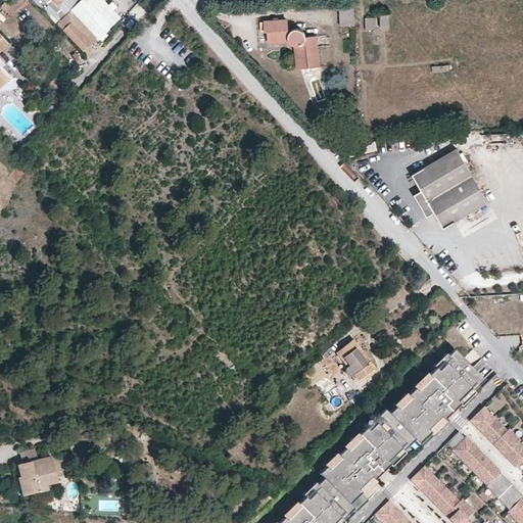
[(33,0),(43,10),(53,1),(58,7),(65,0),(33,0)]
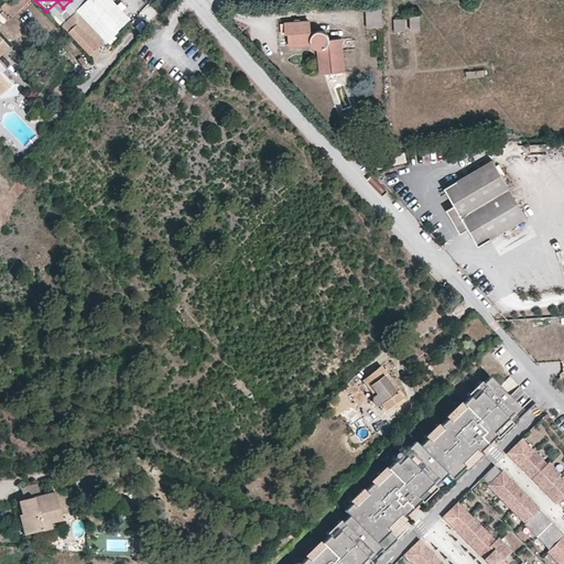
[(71,0),(63,8),(73,18),(77,13),(90,0),(71,0)]
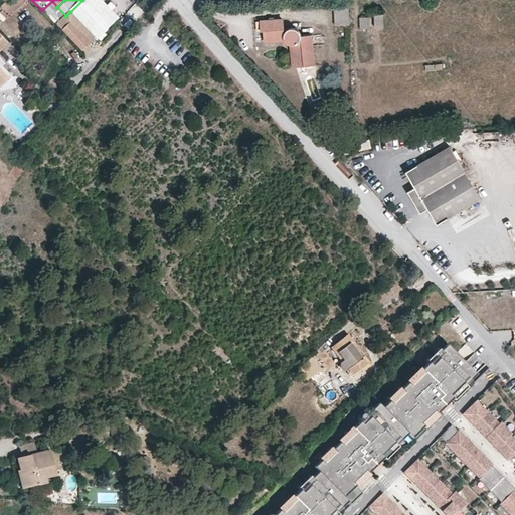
[(114,23),(91,0),(82,0),(70,12),(98,40),(114,23)]
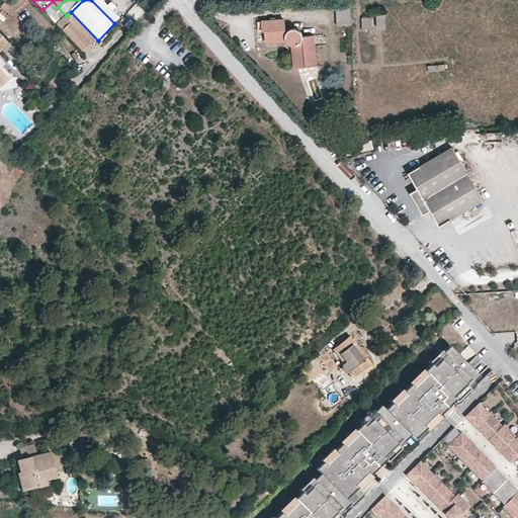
[(67,16),(58,7),(53,1),(42,10),(58,25),(67,16)]
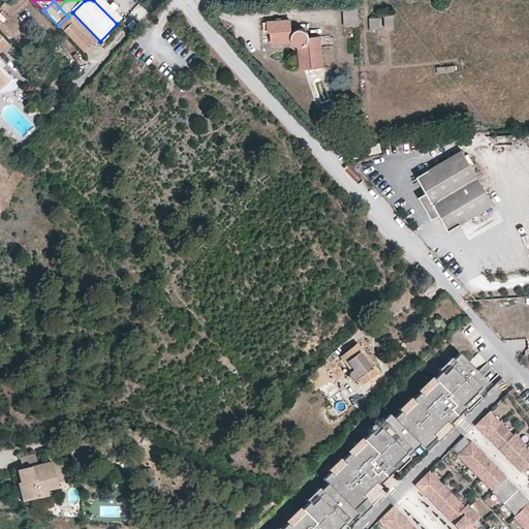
[(359,5),(342,5),(343,26),(359,25),(359,5)]
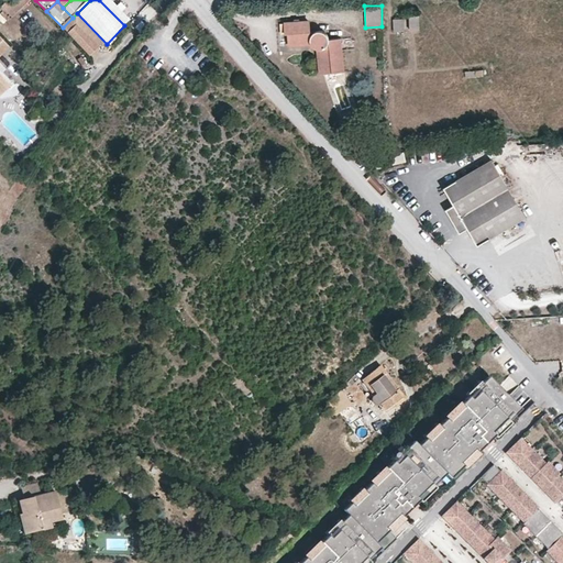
[(73,18),(63,28),(94,59),(107,44),(77,13),(73,18)]
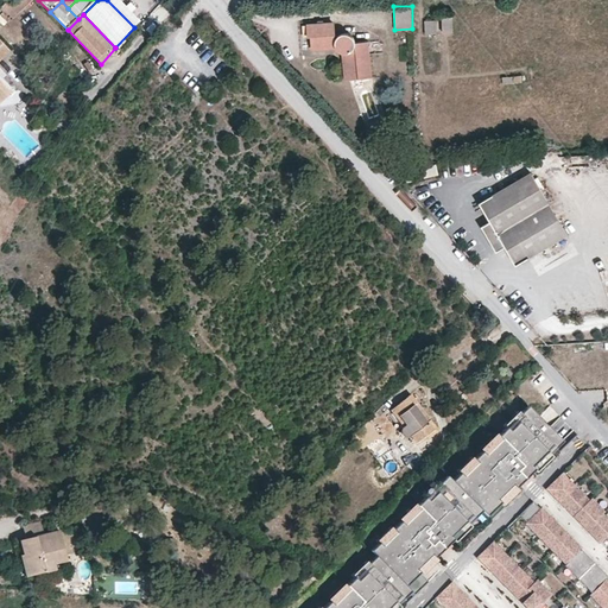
[(453,16),(442,17),(443,33),(454,32),(453,16)]
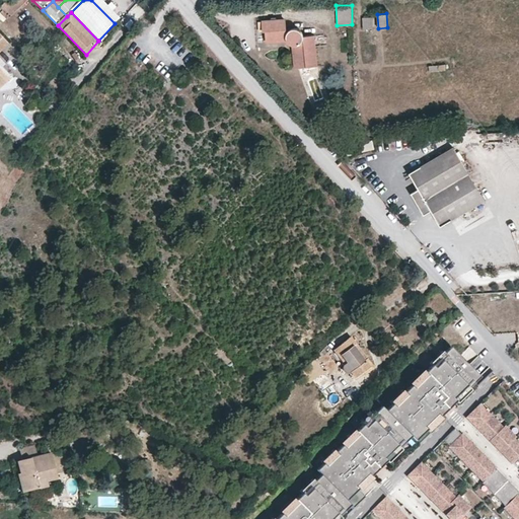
[(372,17),(363,18),(364,30),(373,29),(372,17)]
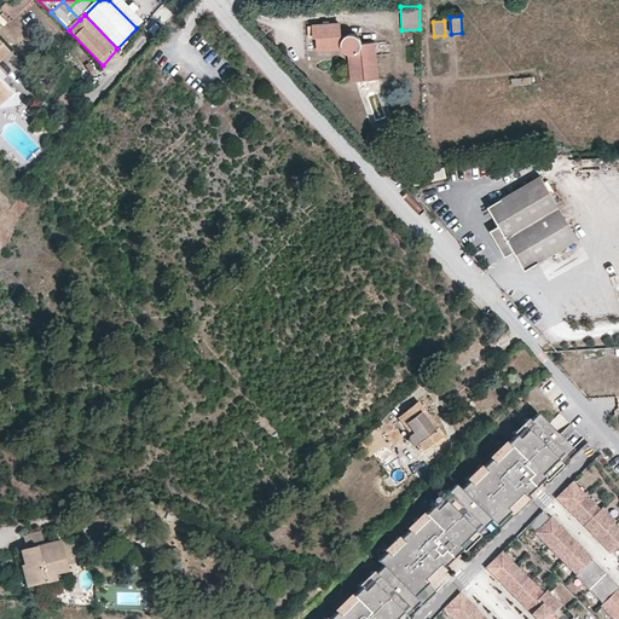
[(319,50),(342,48),(345,52),(348,56),(353,56),(357,81),(380,79),(375,42),(362,44),(360,40),(358,38),(353,35),(350,35),(346,38),(342,39),(341,24),(313,25),(314,38),(318,39),(319,50)]
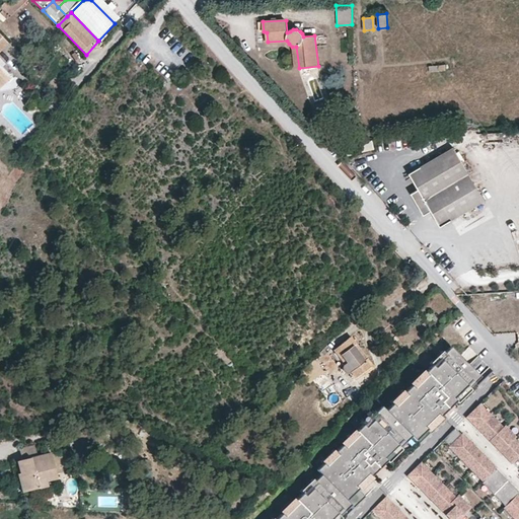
[(0,88),(10,79),(0,69),(0,52),(8,45),(0,35),(0,88)]
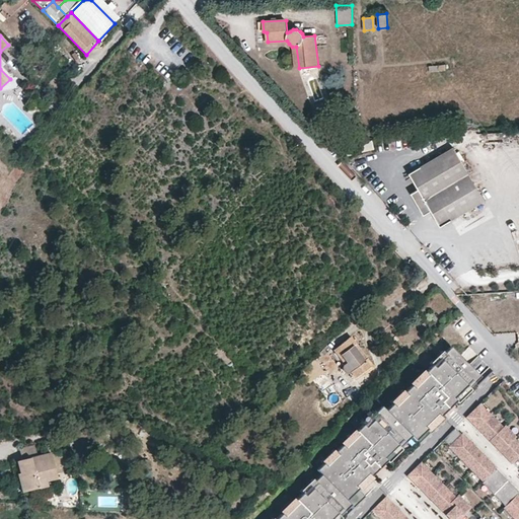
[(441,227),(485,201),(454,148),(410,173),(419,191),(412,195),(416,203),(419,201),(422,207),(419,208),(424,217),(432,212),(441,227)]
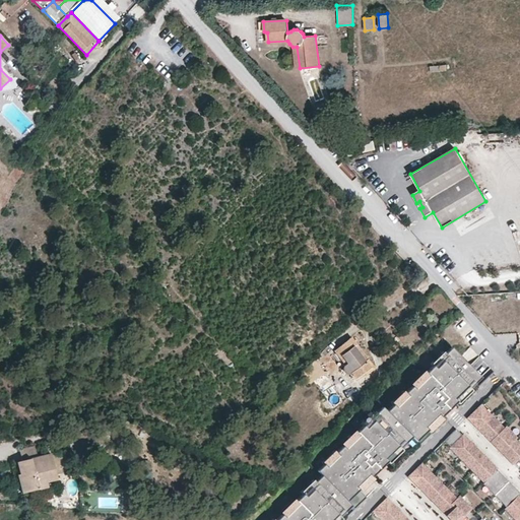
[(352,338),(336,351),(345,364),(344,367),(344,369),(345,372),(346,374),(350,374),(352,374),(356,378),(365,372),(369,369),(372,372),(376,368),(369,360),(366,362),(354,346),(358,344),(352,338)]
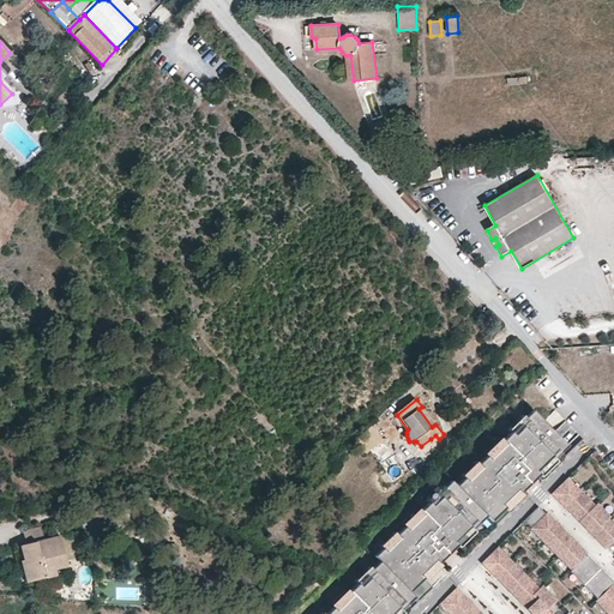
[(422,407),(419,409),(432,427),(435,425),(422,407)]
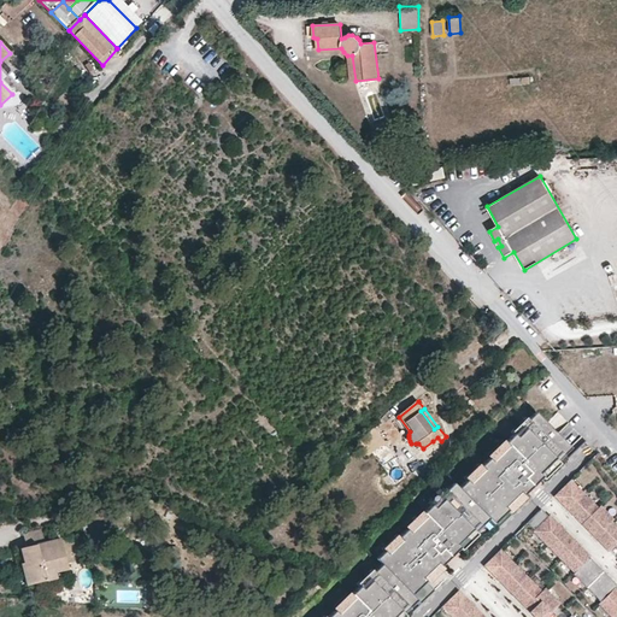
[(539,475),(556,459),(558,463),(573,448),(538,413),(530,421),(533,423),(518,438),(515,435),(507,442),(510,446),(494,462),(491,458),(482,466),(486,470),(471,483),(469,480),(459,488),(489,519),(495,524),(509,511),(506,507),(521,493),(524,497),(527,493),(539,481),(542,479),(539,475)]
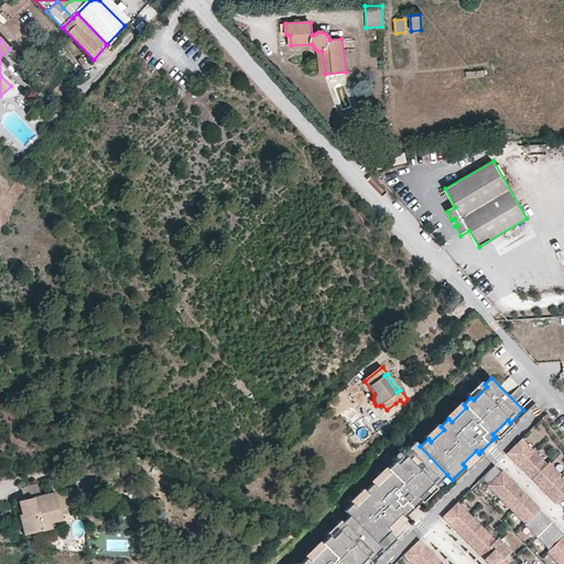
[(474,400),(487,387),(485,384),(483,382),(468,396),(470,398),(474,400)]
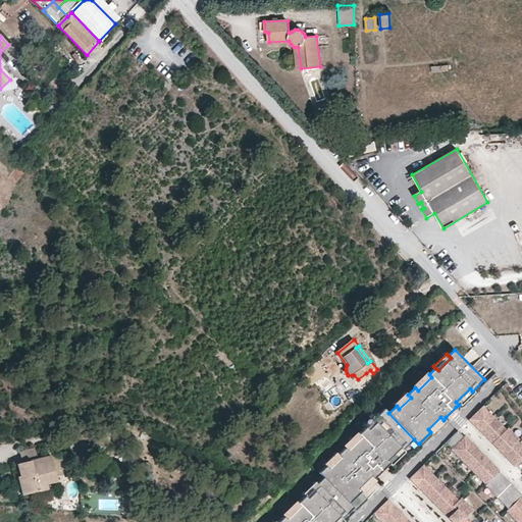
[(418,390),(431,377),(429,374),(427,372),(413,385),(415,387),(418,390)]
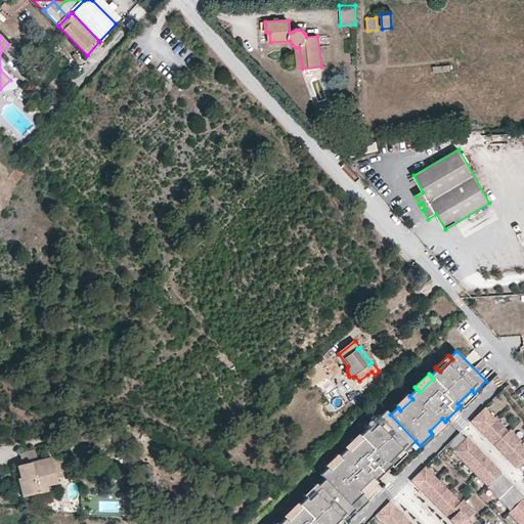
[(317,383),(324,394),(334,388),(326,377),(317,383)]
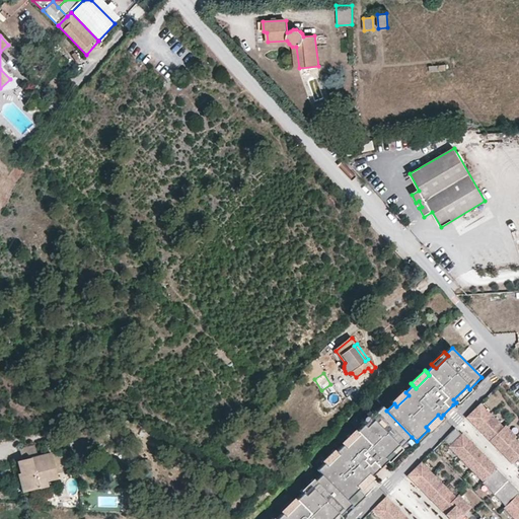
[(458,404),(471,391),(469,389),(467,386),(453,399),(456,402),(458,404)]
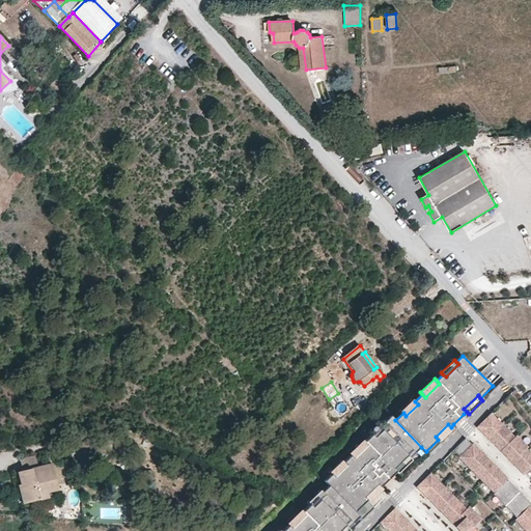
[(406,416),(418,404),(415,401),(413,399),(401,411),(403,413),(406,416)]
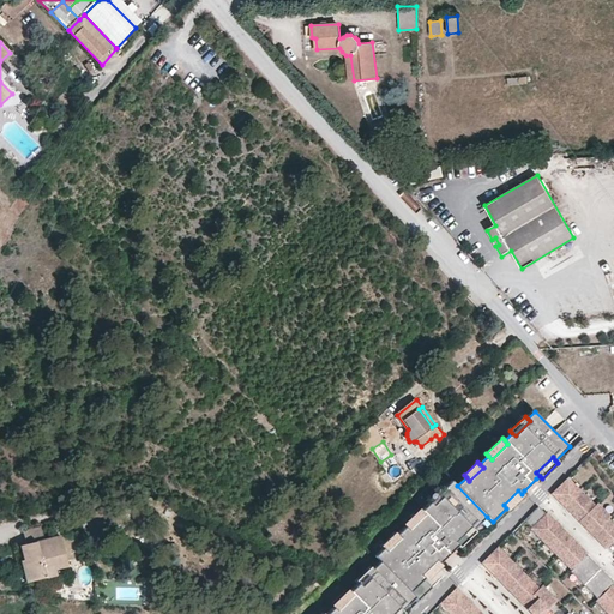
[(528,494),(540,482),(536,479),(524,491),(528,494)]
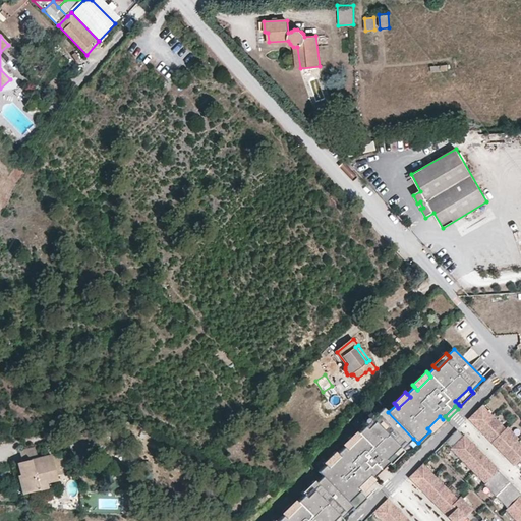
[(480,432),(495,418),(483,406),(468,420),(480,432)]
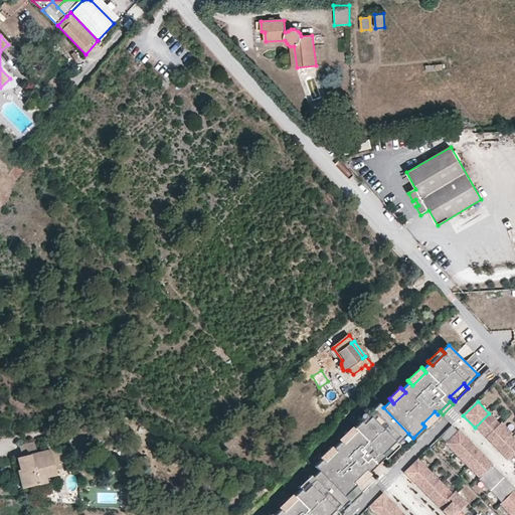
[(381,456),(394,443),(397,445),(408,434),(383,407),(379,403),(373,409),(375,412),(363,424),(360,421),(354,427),(356,431),(343,444),(341,442),(333,449),(336,451),(324,462),(322,460),(315,467),(319,471),(344,497),(355,485),(353,483),(365,471),(368,473),(371,470),(380,461),(383,458),(381,456)]
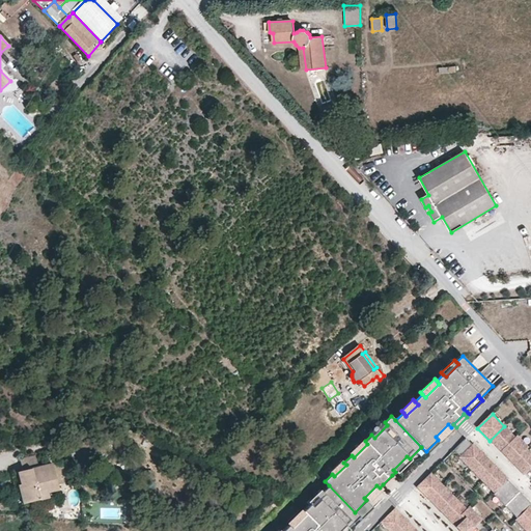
[(374,438),(387,425),(385,422),(383,420),(369,432),(371,435),(374,438)]
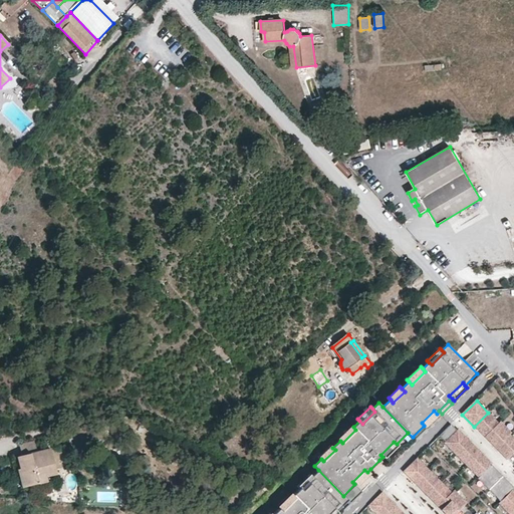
[(426,428),(439,416),(437,414),(434,411),(422,423),(424,426),(426,428)]
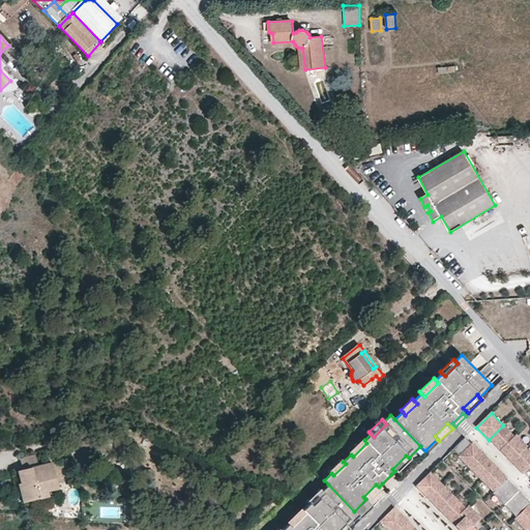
[(500,452),(516,438),(503,425),(489,440),(500,452)]
